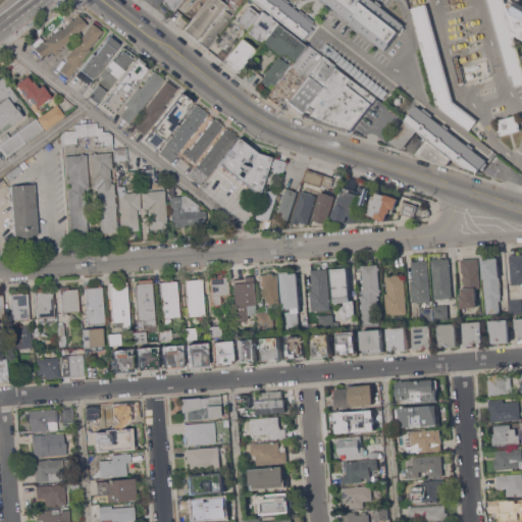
[(161,0),(180,0),(170,13),(158,4),(161,0)]
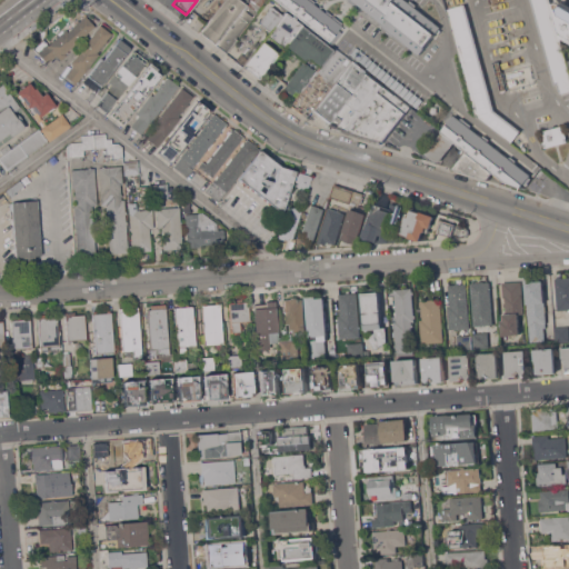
[(200,32),(223,0),(241,0),(247,5),(216,45),(200,32)]
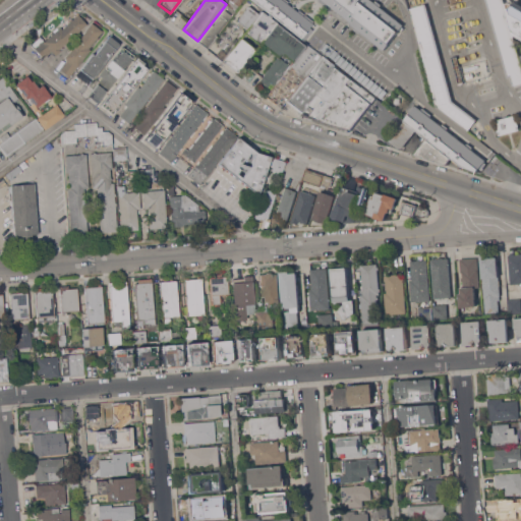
[(284,0),(312,22),(309,26),(313,30),(304,41),(300,38),(301,38),(252,0),(284,0)]
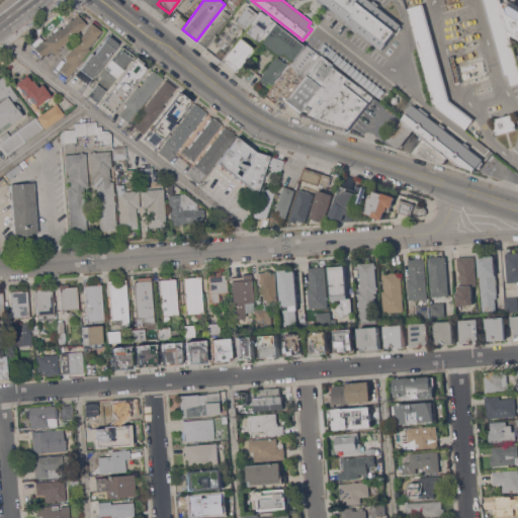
[(374,0),(401,20),(402,24),(381,51),(316,0),(374,0)]
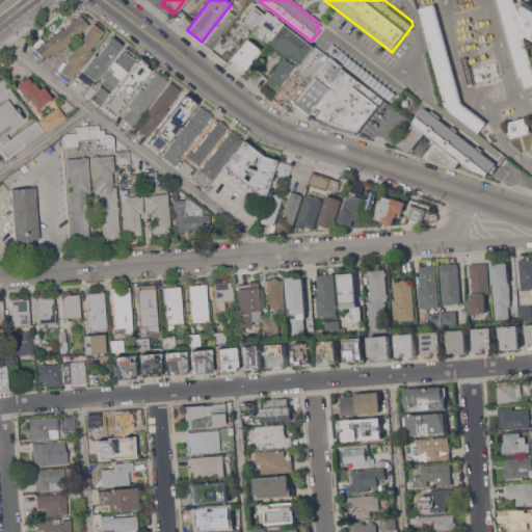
[(514,0),(531,61),(531,84),(524,87),(522,78),(519,79),(497,0),(514,0)]
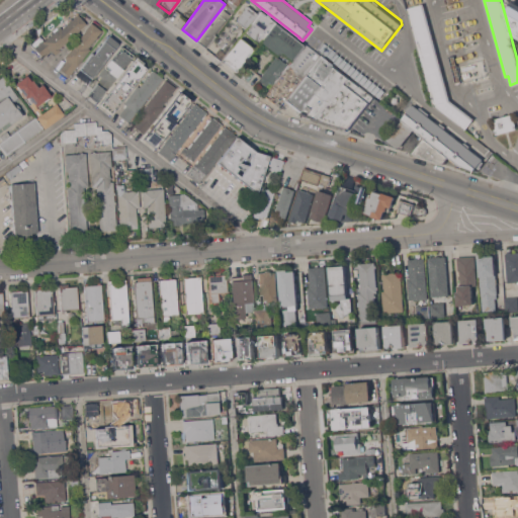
[(450,99),(475,118),(466,130),(435,104),(409,8),(424,3),(450,99)]
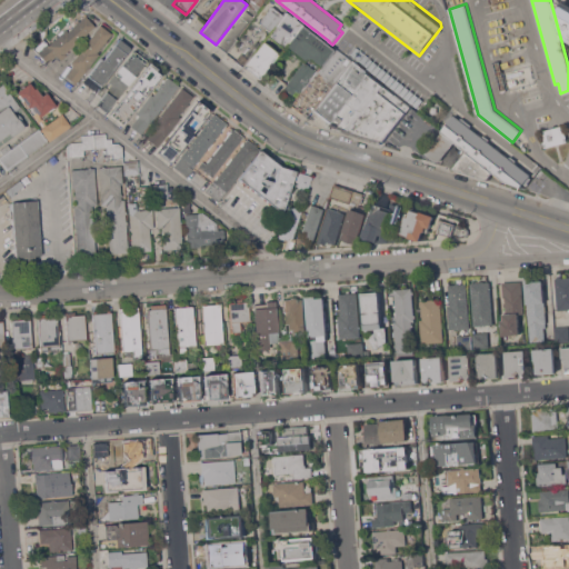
[(247,5),(243,9),(252,16),(236,38),(237,39),(227,52),(216,45),(247,5)]
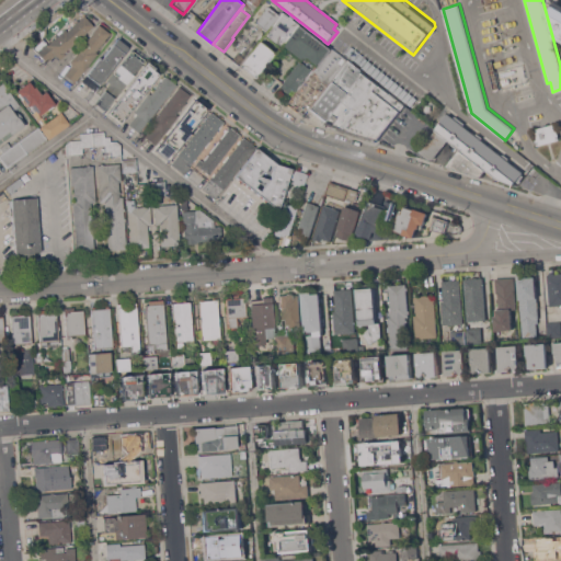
[(281,12),(329,49),(311,70),(279,44),(278,46),(263,34),(265,31),(254,22),(267,7),(278,15),(281,12)]
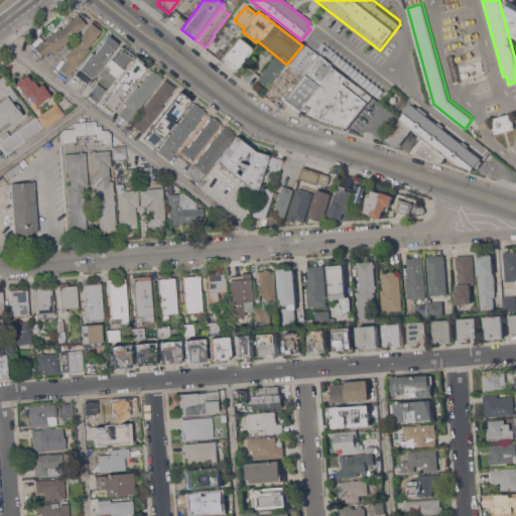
[(61,46),(62,47),(54,54),(51,50),(43,57),(34,47),(42,39),(44,41),(59,27),(61,28),(70,21),(69,20),(71,18),(72,19),(78,14),(87,23),(61,46)]
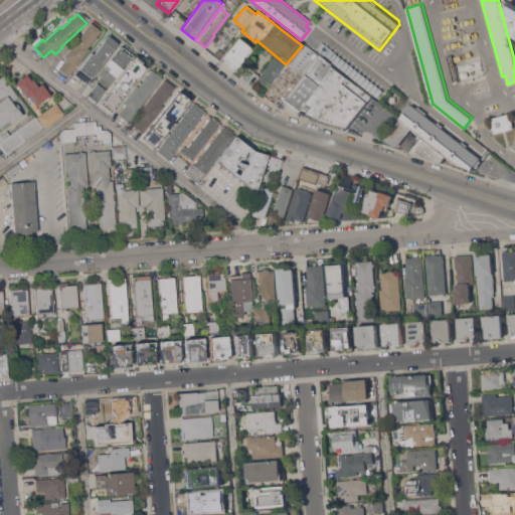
[(68,51),(70,48),(70,49),(82,33),(82,32),(84,30),(91,22),(101,31),(97,36),(98,37),(96,39),(95,38),(89,47),(90,48),(69,75),(60,68),(67,59),(64,57),(68,51)]
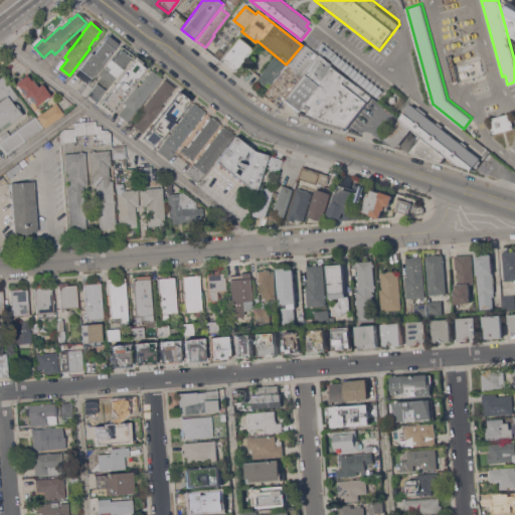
[(88,75),(84,74),(86,73),(83,71),(82,72),(80,70),(80,69),(79,68),(92,52),(94,54),(108,36),(117,43),(92,77),(88,75)]
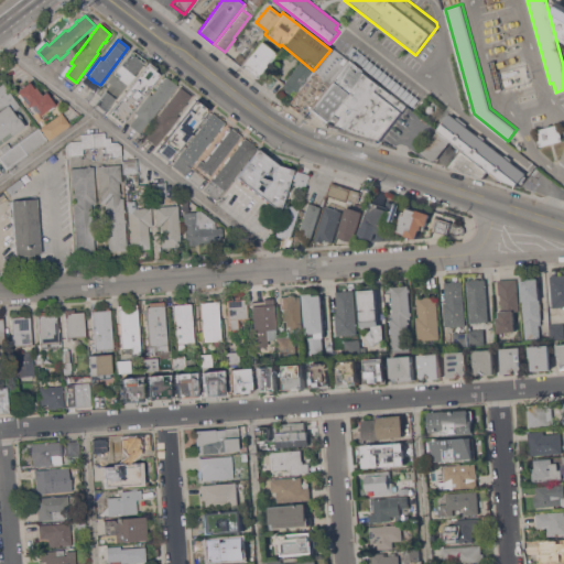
[(260,41),(275,53),(257,78),(240,66),(260,41)]
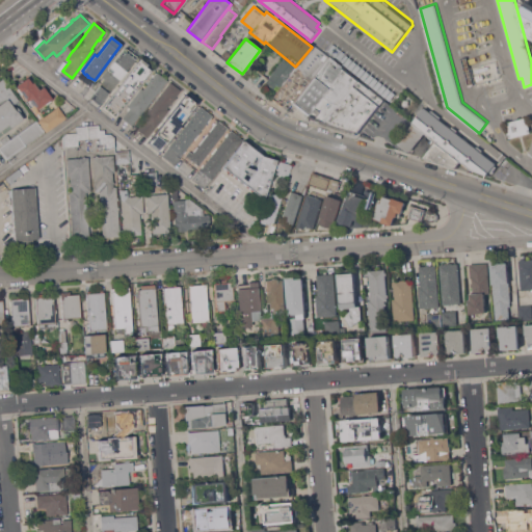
[(294,100),(290,96),(282,106),(271,98),(296,67),(295,67),(312,47),(313,47),(314,46),(327,56),(294,100)]
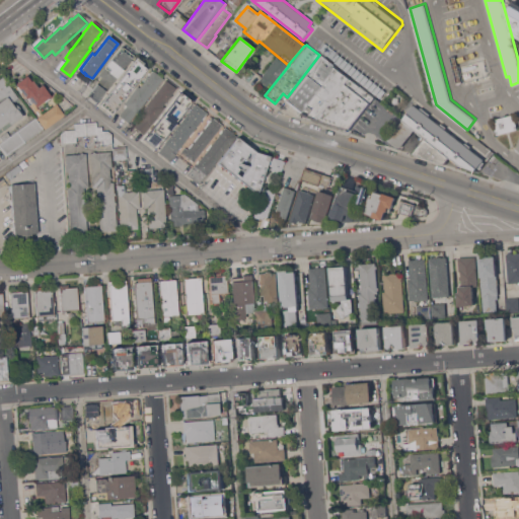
[(98,100),(89,93),(101,77),(99,75),(121,46),(133,56),(98,100)]
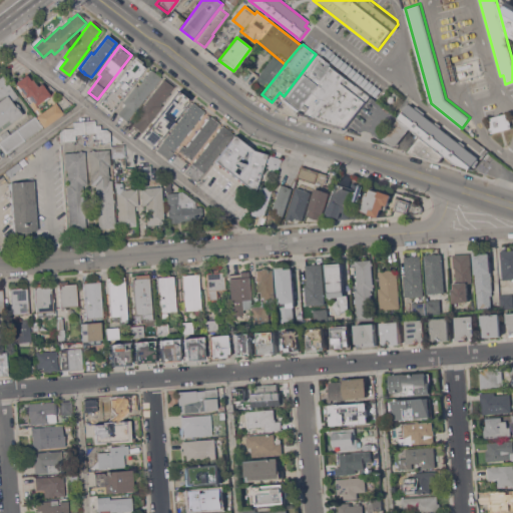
[(296,110),(282,99),(284,96),(316,54),(331,66),(296,110)]
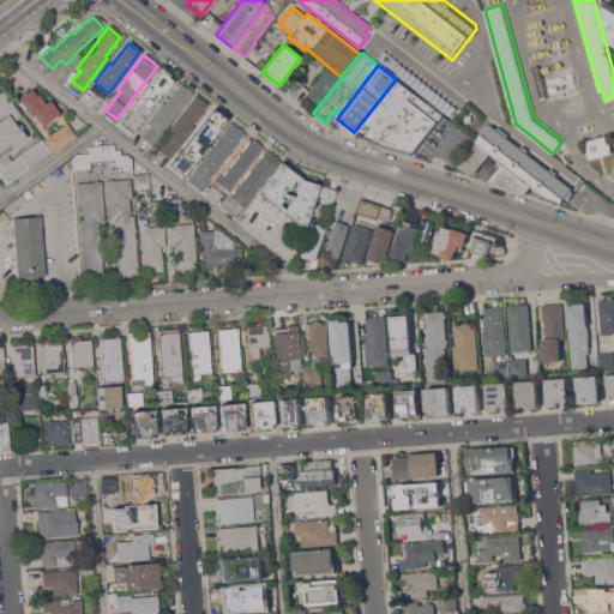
[(161,68),(174,79),(132,133),(119,124),(161,68)]
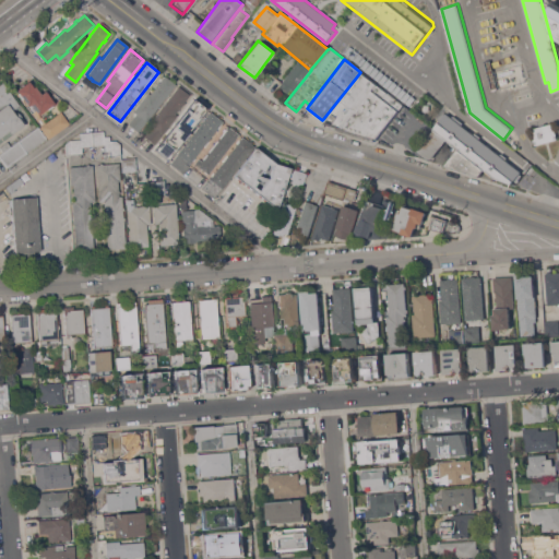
[(296,63),(307,72),(292,92),(287,88),(286,90),(280,85),(296,63)]
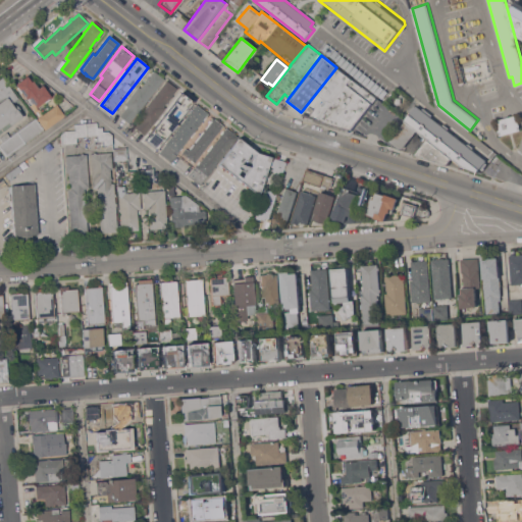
[(351,79),(319,119),(303,114),(309,106),(308,105),(302,112),(301,112),(336,67),(351,79)]
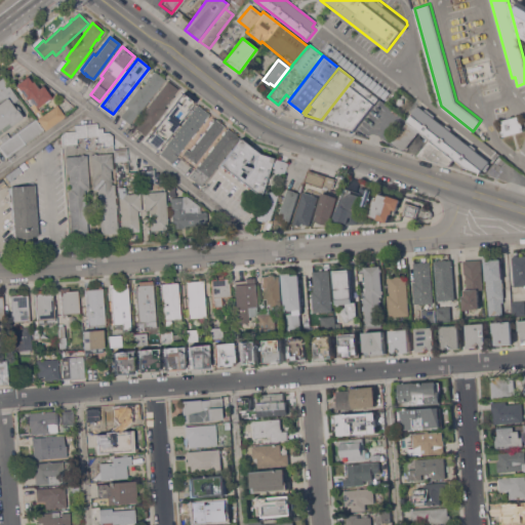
[(130,124),(121,117),(128,107),(125,105),(139,87),(142,88),(148,79),(147,79),(149,76),(150,77),(154,72),(165,80),(130,124)]
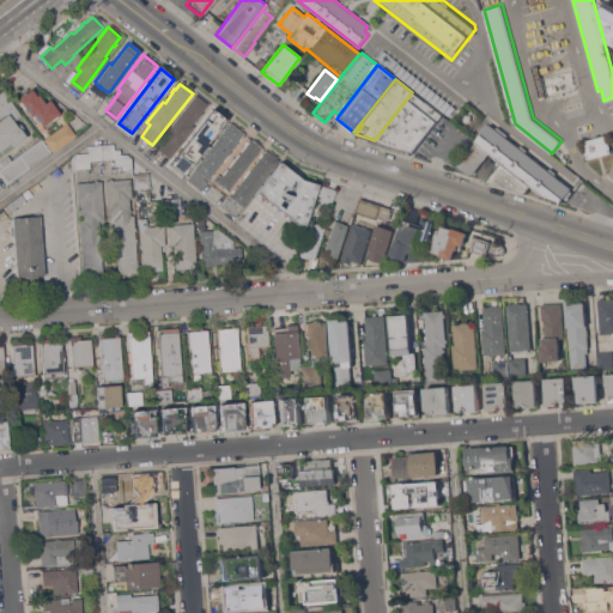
[(40,93),(46,102),(50,98),(60,113),(58,114),(59,116),(53,120),(53,119),(43,125),(46,128),(43,131),(40,127),(36,122),(40,120),(35,114),(31,115),(25,108),(24,108),(19,102),(20,101),(19,98),(32,87),(37,95),(40,93)]
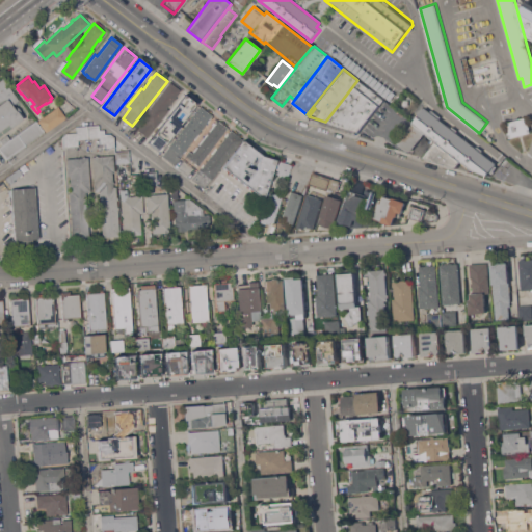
[(0,80),(3,78),(19,100),(12,105),(17,110),(24,120),(12,128),(9,124),(0,130),(0,80)]
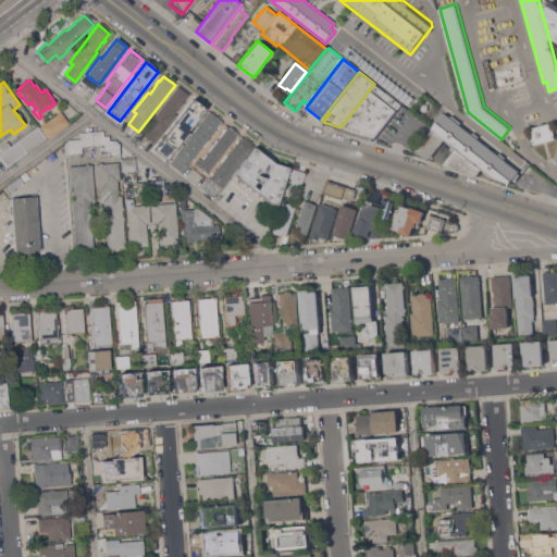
[(401,104),(374,138),(341,127),(374,84),(401,104)]
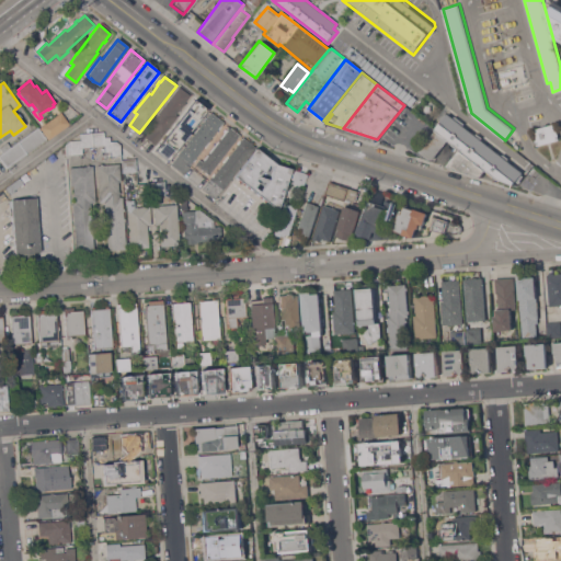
[(156,145),(140,133),(148,125),(152,128),(153,126),(150,124),(179,88),(190,96),(176,113),(180,115),(156,145)]
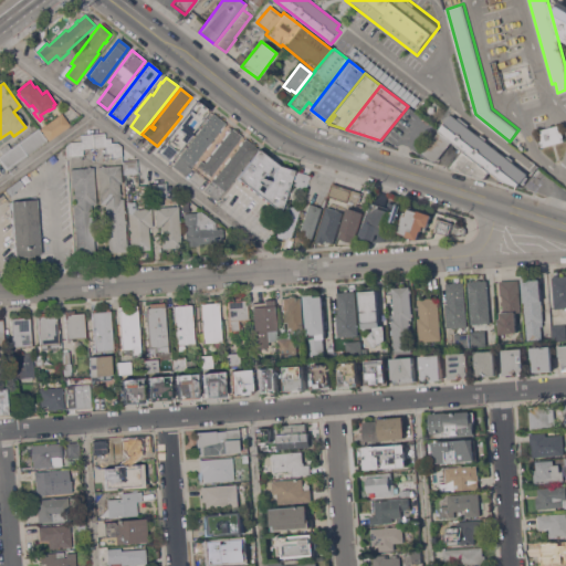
[(197,101),(209,111),(170,161),(158,152),(197,101)]
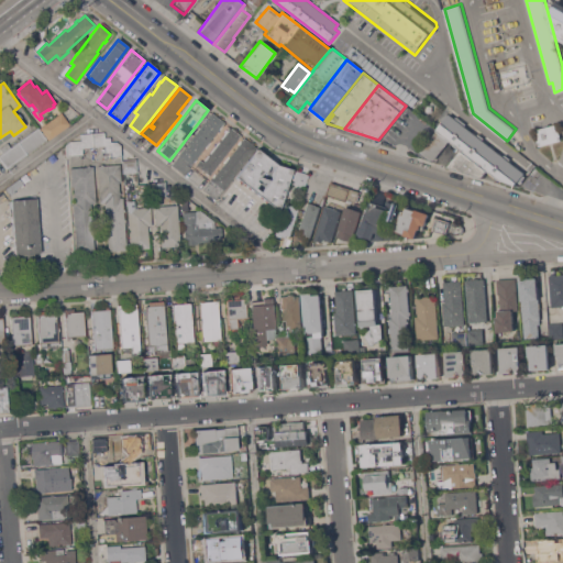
[(48,140),(40,128),(62,112),(70,124),(48,140)]
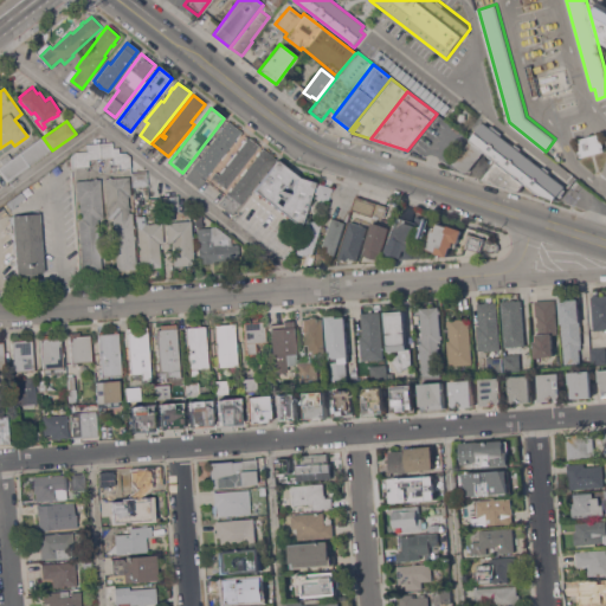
[(238,136),(239,136),(237,139),(225,153),(226,153),(223,158),(221,156),(211,171),(212,172),(210,174),(208,173),(207,175),(208,176),(199,188),(185,178),(193,167),(227,122),(242,133),(238,136)]
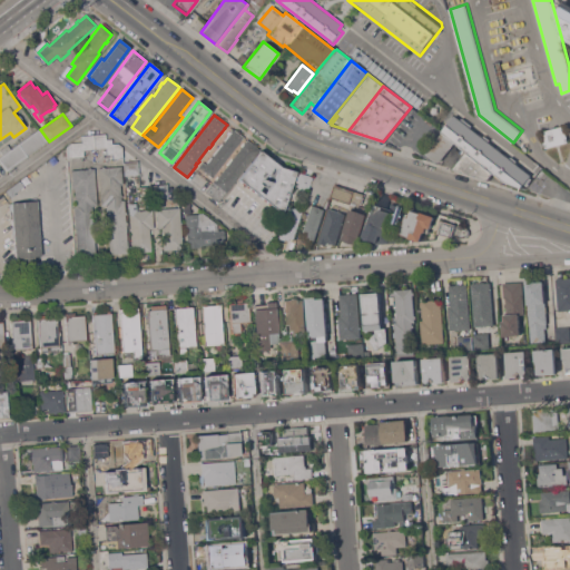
[(444,133),(443,131),(457,115),(532,175),(531,177),(533,178),(529,184),(527,183),(522,187),(505,182),(495,172),(494,173),(469,153),(469,151),(457,141),(455,143),(443,133),(444,133)]
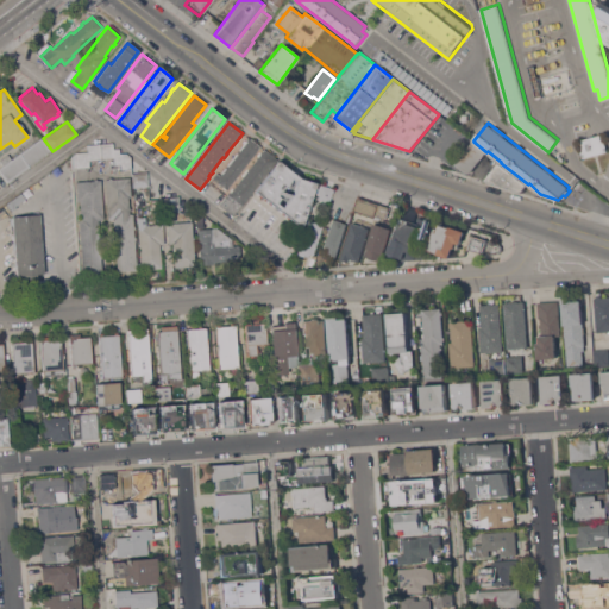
[(583,158),(579,140),(603,135),(608,151),(583,158)]
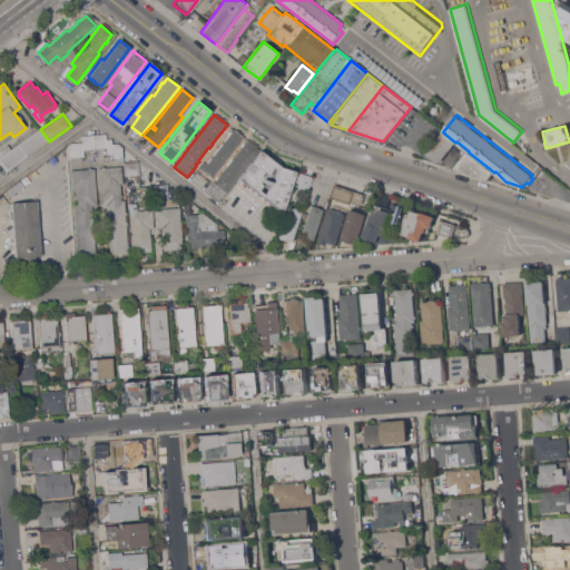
[(38,130),(39,129),(48,141),(47,143),(8,170),(0,159),(0,157),(3,155),(0,149),(8,144),(11,149),(38,130)]
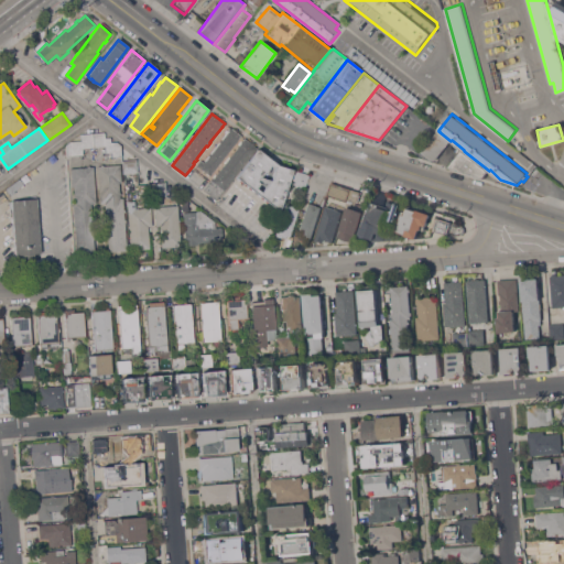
[(206,180),(193,170),(201,160),(204,162),(230,128),(231,129),(231,128),(241,136),(206,180)]
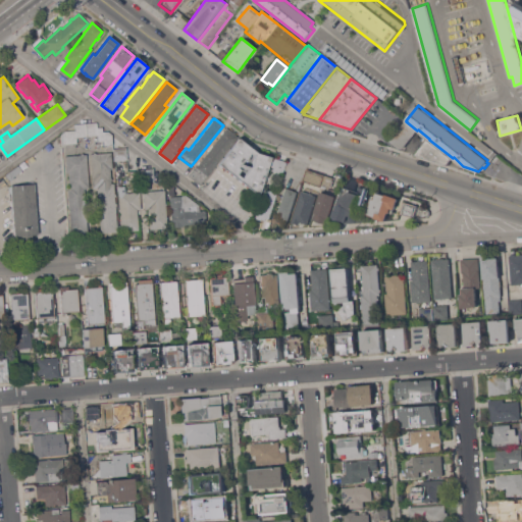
[(417,131),(404,148),(398,148),(390,142),(406,121),(417,131)]
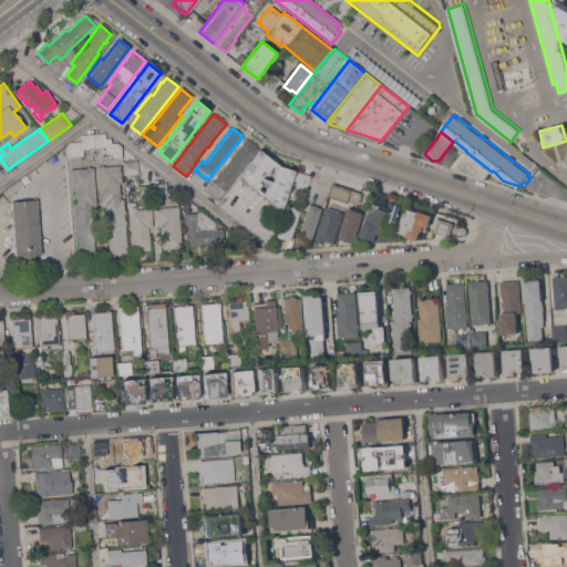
[(83,148),(83,155),(69,156),(68,144),(71,142),(83,141),(82,134),(94,133),(104,133),(105,138),(112,138),(112,143),(117,143),(122,146),(123,157),(113,157),(112,153),(106,154),(106,147),(95,148),(83,148)]
